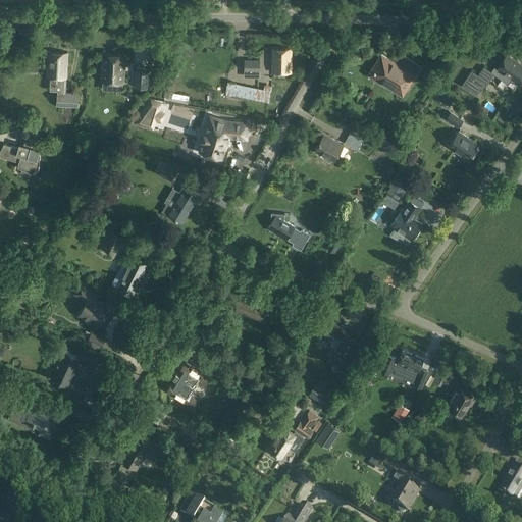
[(134,52),(143,50),(141,43),(132,45),(134,52)]
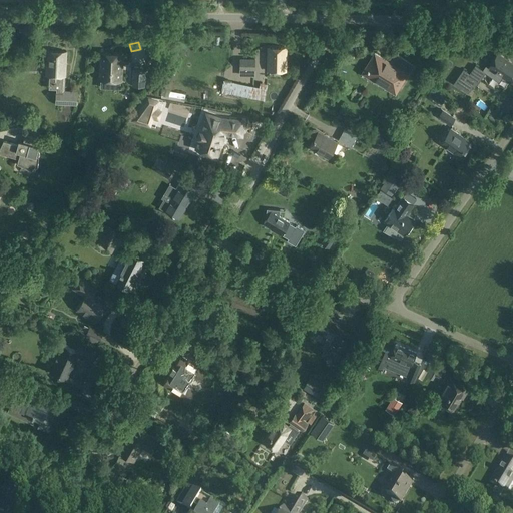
[(286,71),(286,48),(268,48),(268,71),(286,71)]
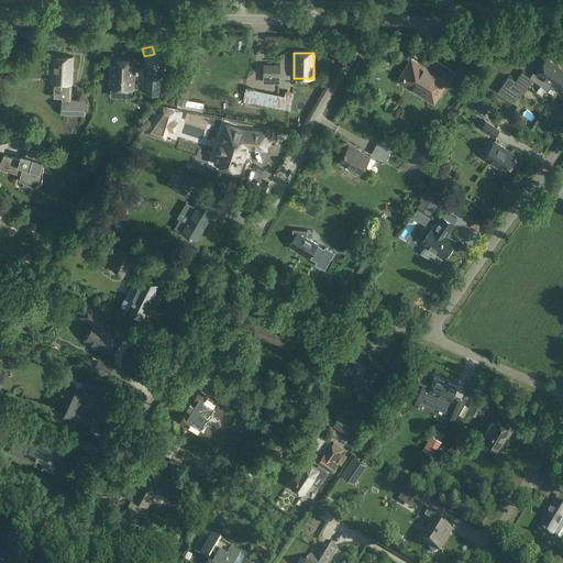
[(55,97),(63,98),(62,101),(61,114),(85,116),(86,100),(72,99),(74,57),(52,56),(51,83),(55,83),(55,97)]
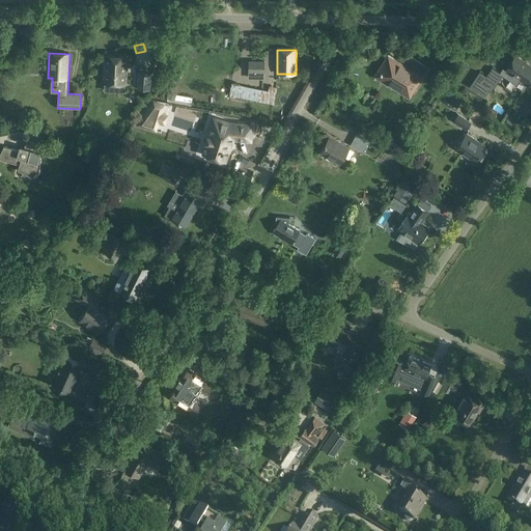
[(126,82),(126,55),(104,54),(104,81),(126,82)]
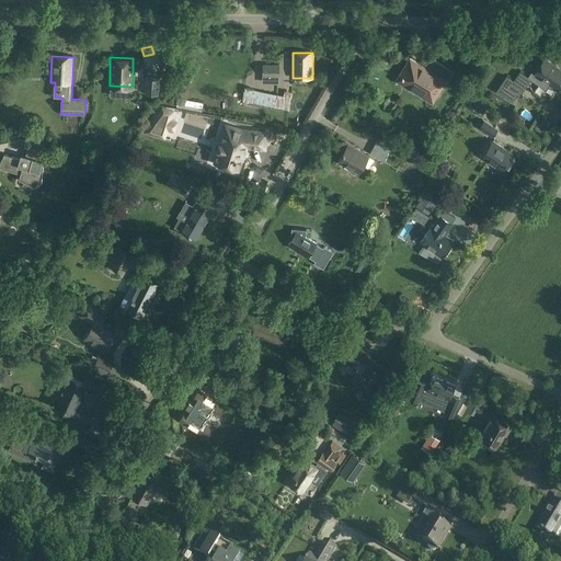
[(433,103),(453,71),(433,59),(425,73),(420,70),(422,66),(410,58),(397,80),(433,103)]
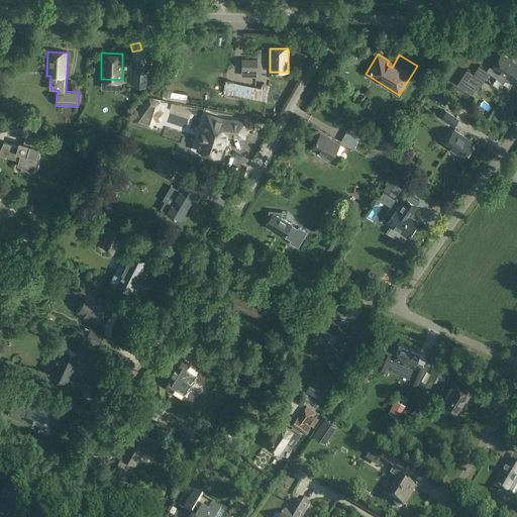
[(513,83),(516,77),(516,64),(502,54),(493,68),(513,83)]
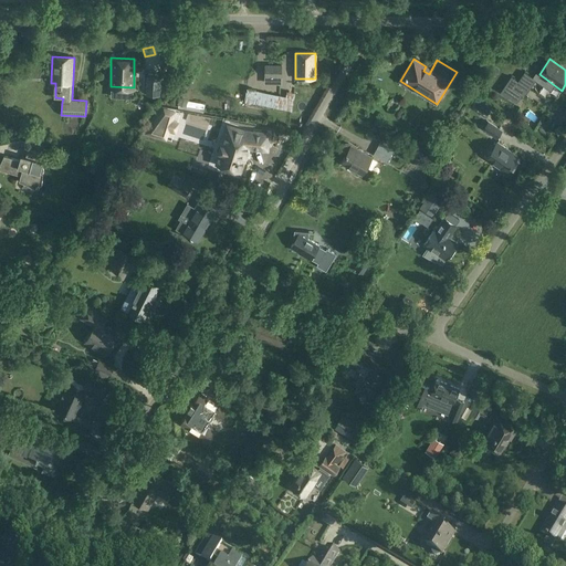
[(265,71),(265,77),(280,77),(281,65),(270,64),(270,71),(265,71)]
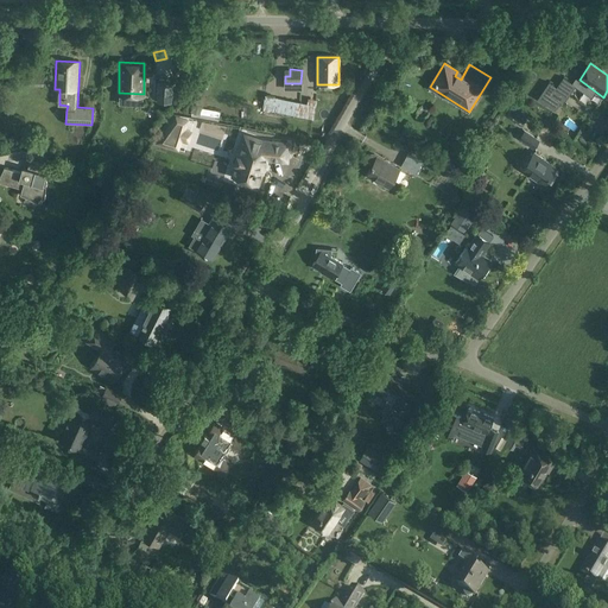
[(31,76),(30,86),(43,87),(43,77),(31,76)]
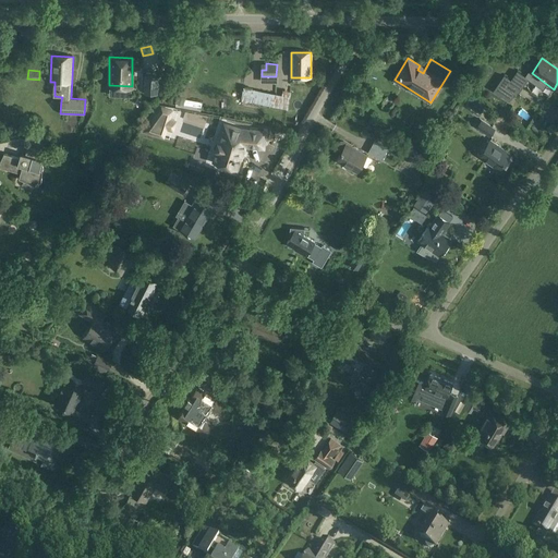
[(517,96),(529,79),(517,71),(511,81),(504,75),(494,92),(509,101),(514,94),(517,96)]
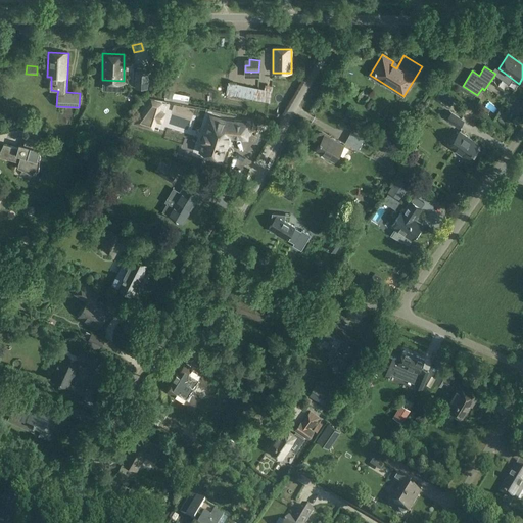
[(136,68),(135,88),(147,88),(148,88),(148,86),(149,68),(136,68)]
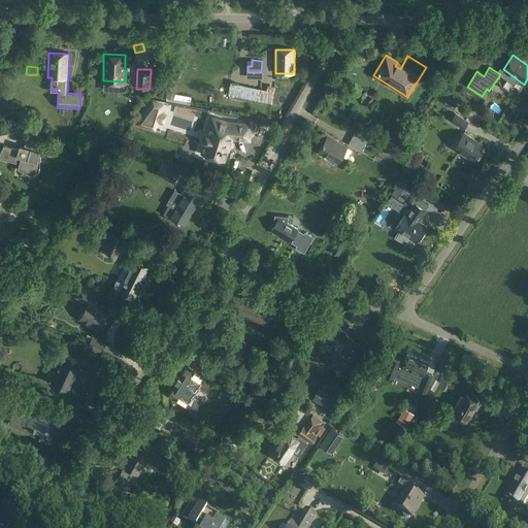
[(230,83),(228,95),(235,97),(237,84),(230,83)]
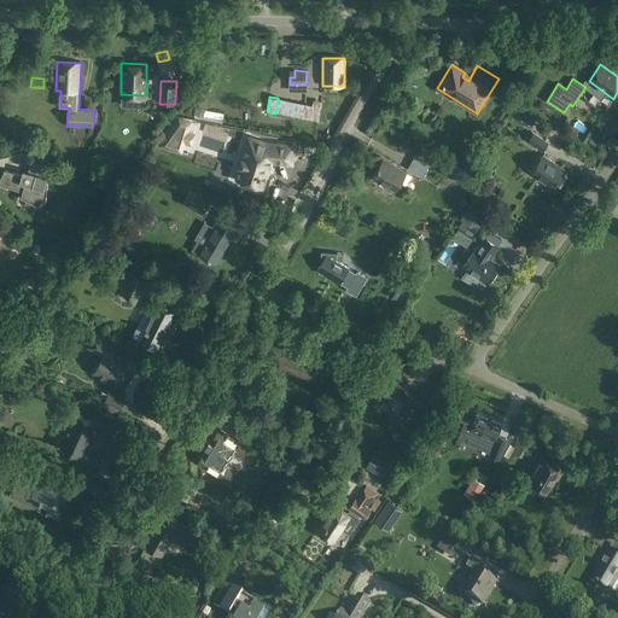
[(307,112),(307,124),(321,126),(322,114),(307,112)]
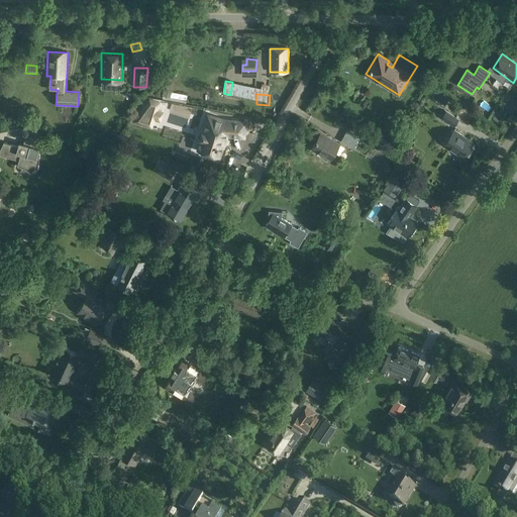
[(149,121),(156,100),(145,97),(132,117),(149,121)]
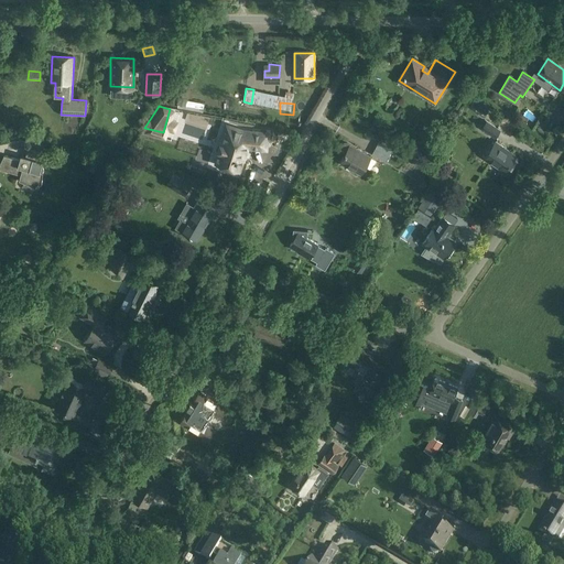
[(489,119),(496,123),(499,117),(492,114),(489,119)]
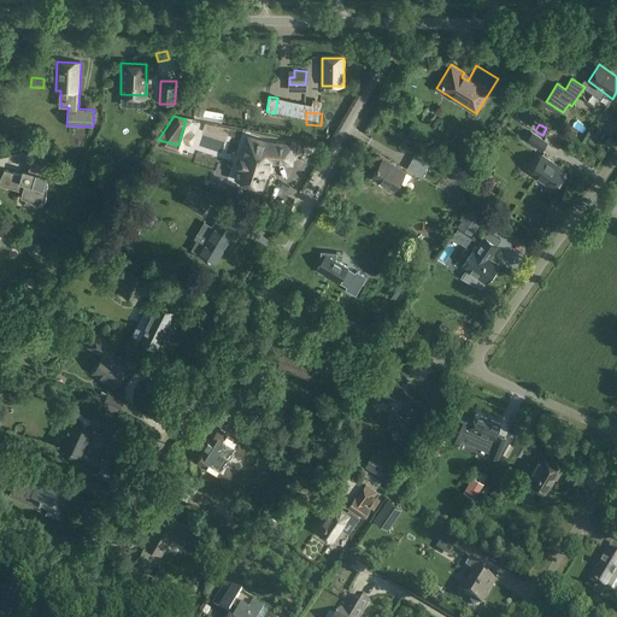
[(527,141),(541,152),(548,142),(533,133),(527,141)]
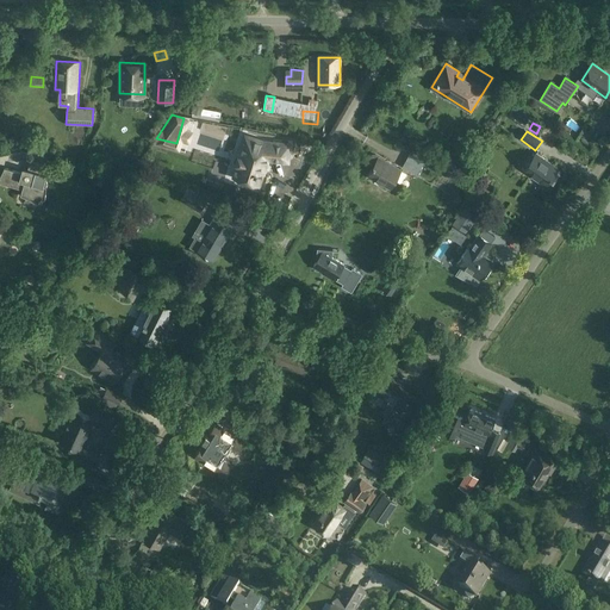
[(269,162),(290,163),(292,142),(265,141),(243,132),(231,176),(246,181),(246,184),(247,185),(248,187),(249,187),(250,188),(253,188),(254,188),(256,186),(257,185),(260,185),(263,175),(265,175),(269,162)]
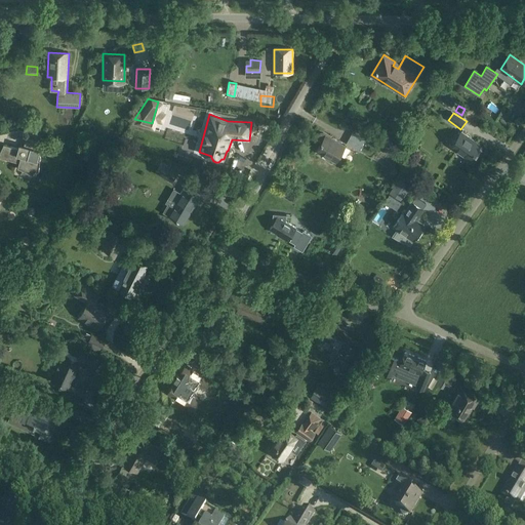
[(346,143),(359,151),(365,139),(353,132),(346,143)]
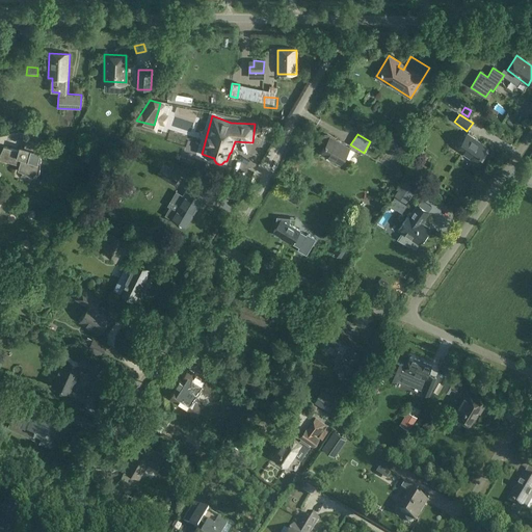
[(476,162),(486,147),(468,134),(457,149),(476,162)]
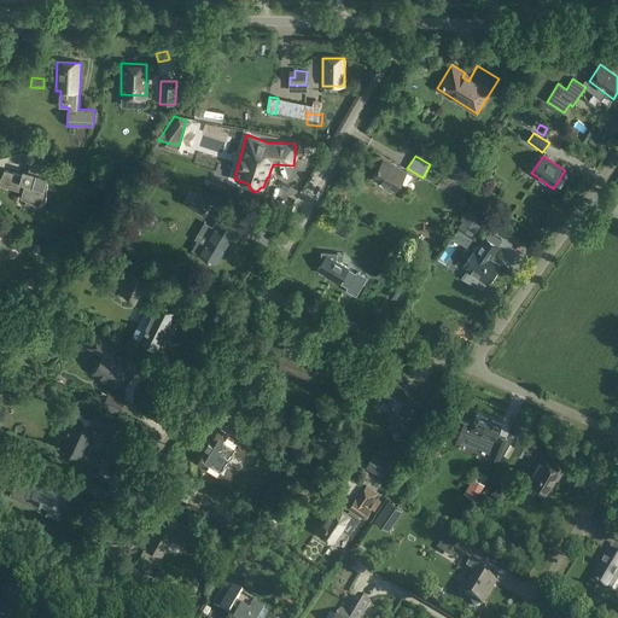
[(396,190),(407,172),(392,163),(391,163),(380,157),(378,157),(375,158),(373,162),(373,164),(374,167),(378,169),(373,178),(396,190)]
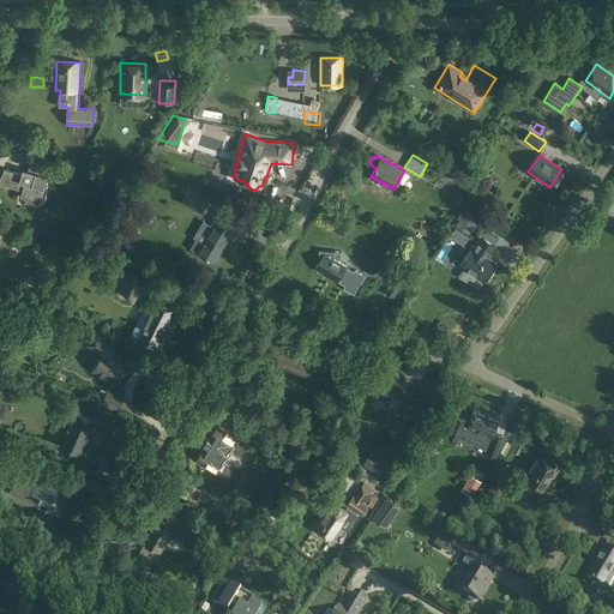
[(29,168),(24,167),(23,174),(5,169),(0,179),(0,184),(23,191),(20,197),(38,204),(46,200),(48,181),(44,180),(47,173),(44,172),(47,166),(30,161),(29,168)]
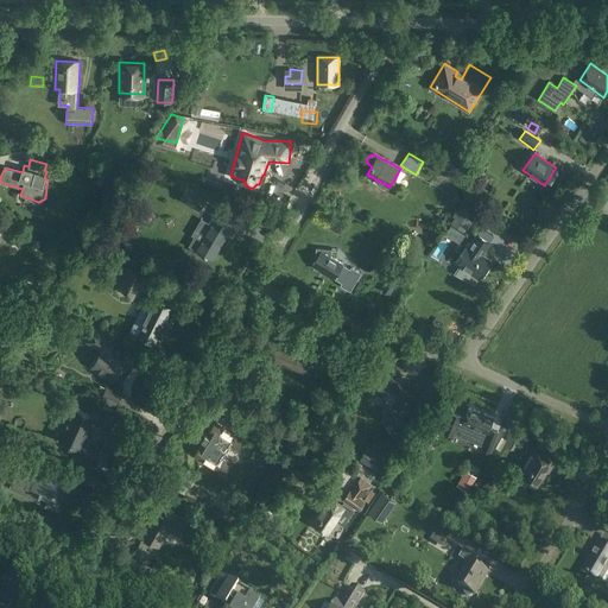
[(200,211),(208,198),(188,187),(181,200),(200,211)]
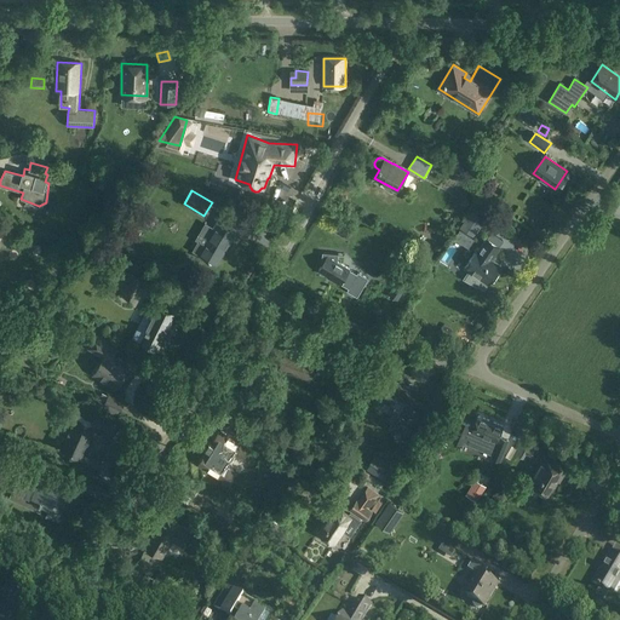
[(464,219),(458,229),(459,229),(472,239),(488,217),(482,213),(472,207),(464,219)]
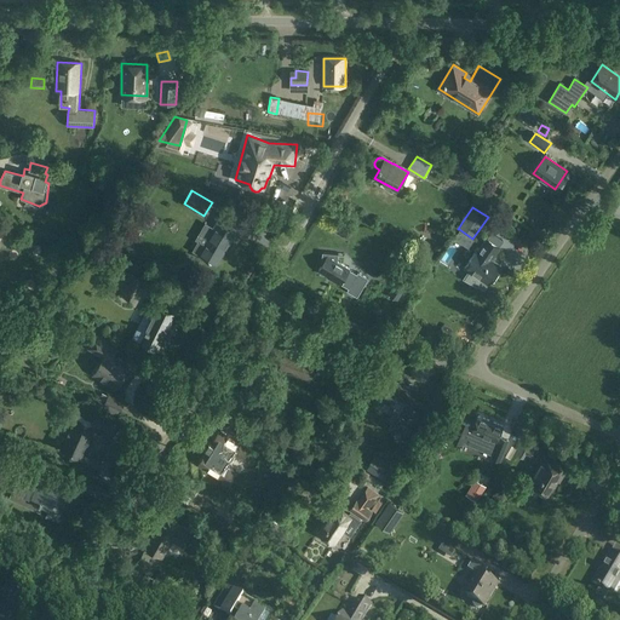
[(199,241),(194,250),(199,252),(201,253),(210,258),(208,260),(211,262),(212,260),(218,263),(236,231),(237,230),(230,225),(235,219),(234,218),(225,213),(220,211),(218,213),(216,218),(218,219),(213,228),(204,244),(199,241)]
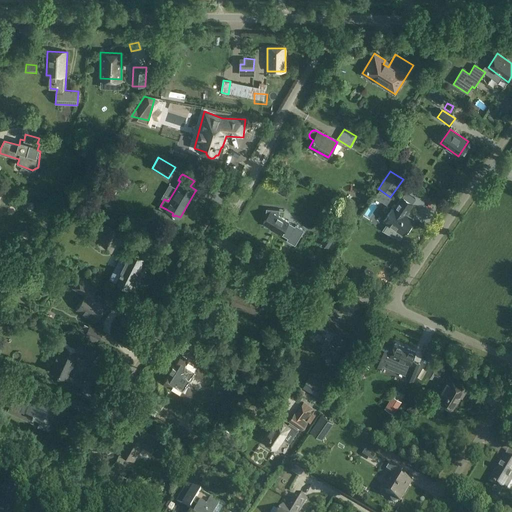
[(387,226),(384,231),(392,235),(395,229),(403,235),(403,234),(414,220),(406,214),(413,204),(402,197),(395,207),(394,206),(384,221),(388,224),(387,226)]
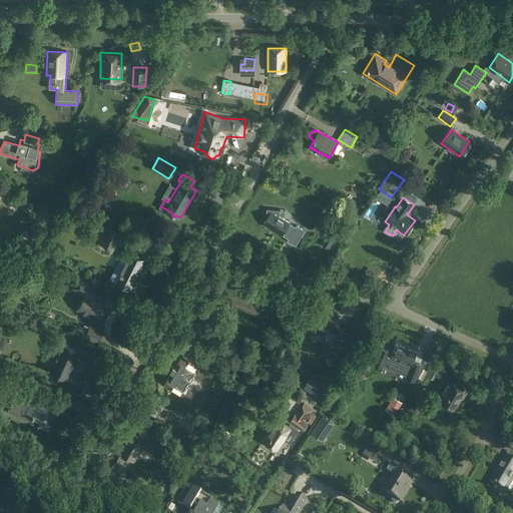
[(296,245),(305,230),(296,225),(295,227),(289,223),(289,222),(279,216),(280,210),(267,209),(266,221),(265,223),(276,230),(275,230),(282,235),(282,234),(288,238),(287,240),(296,245)]
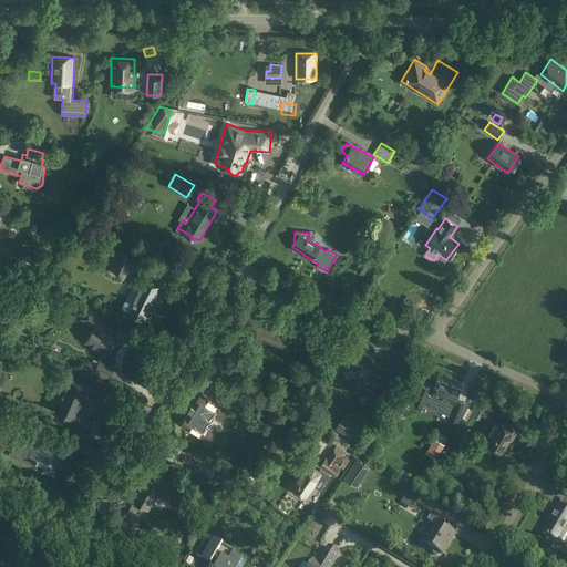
[(104,266),(122,275),(132,257),(114,247),(104,266)]
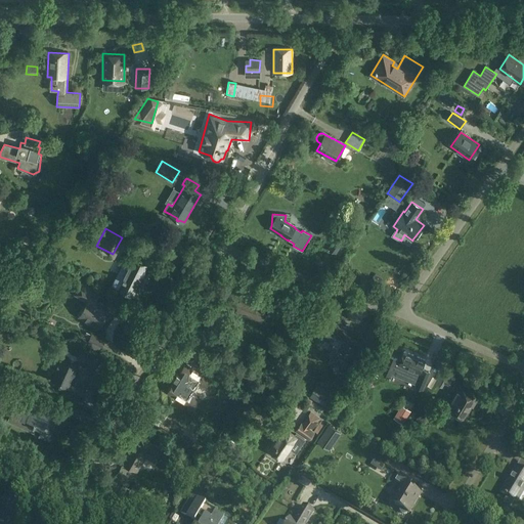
[(344,242),(337,236),(329,249),(336,254),(344,242)]
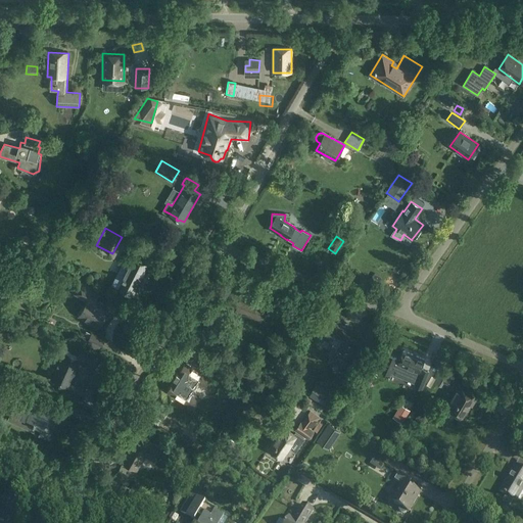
[(112,285),(133,295),(148,265),(129,254),(112,285)]
